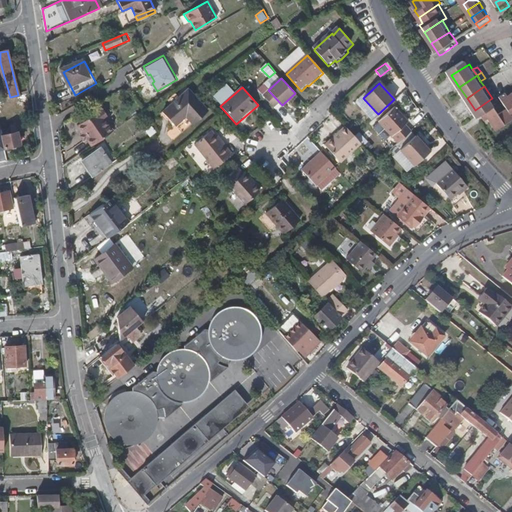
[(205,113),(186,91),(161,113),(161,114),(174,128),(183,120),(189,127),(205,113)]
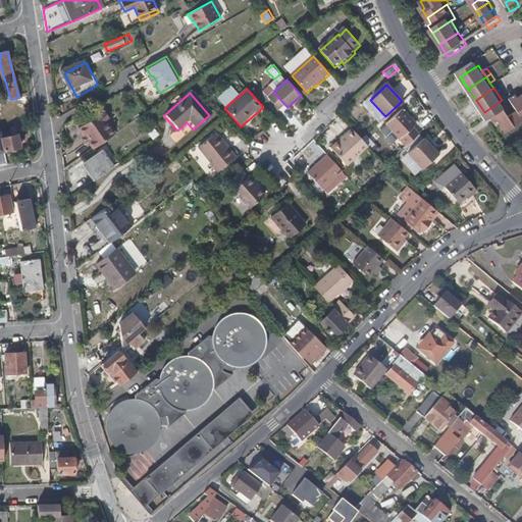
[(12,108),(10,100),(0,102),(0,104),(2,111),(12,108)]
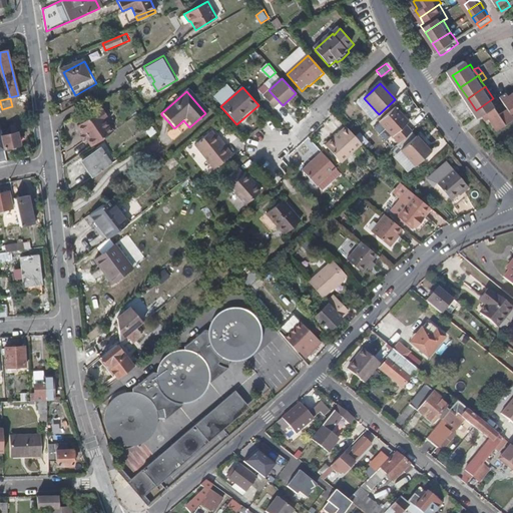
[(501,110),(496,103),(493,98),(476,110),(479,114),(484,121),(489,118),(501,110)]
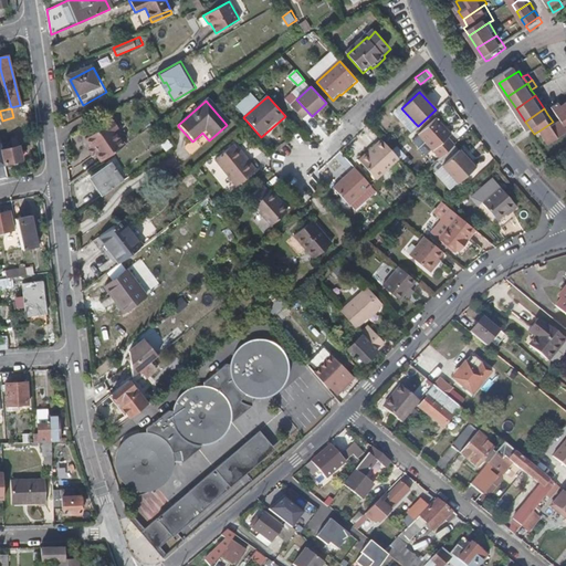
[(128,143),(119,129),(123,126),(116,117),(87,135),(95,146),(98,152),(103,159),(128,143)]
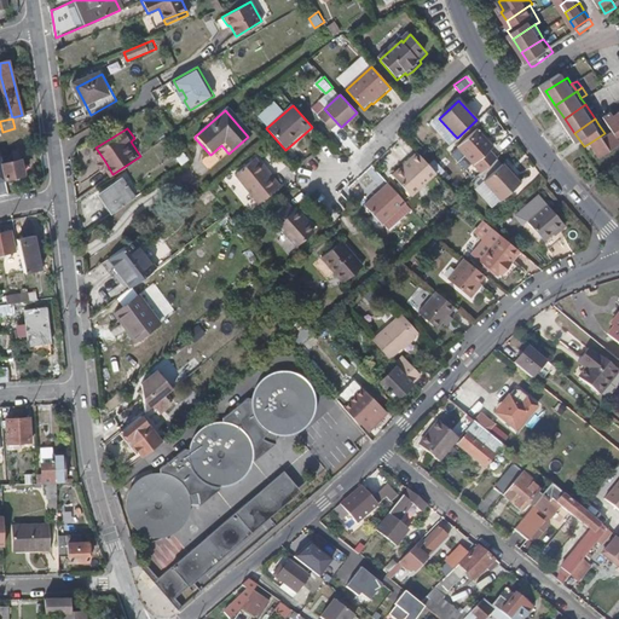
[(497,160),(490,151),(493,148),(478,131),(457,148),(481,174),(497,160)]
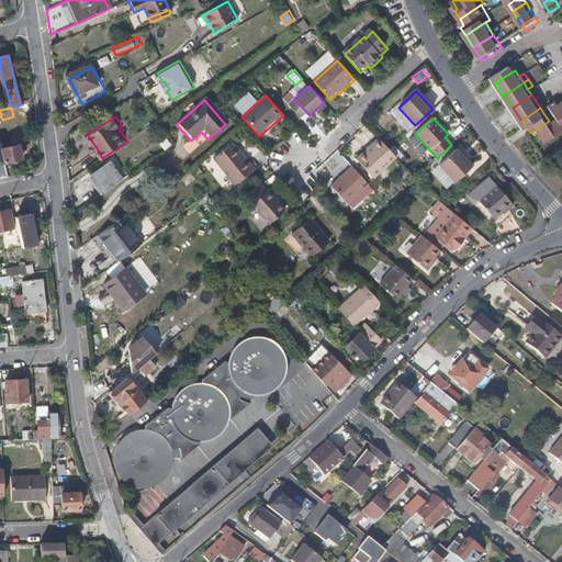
[(561,139),(561,123),(554,128),(549,121),(536,130),(539,136),(543,133),(552,146),(561,139)]
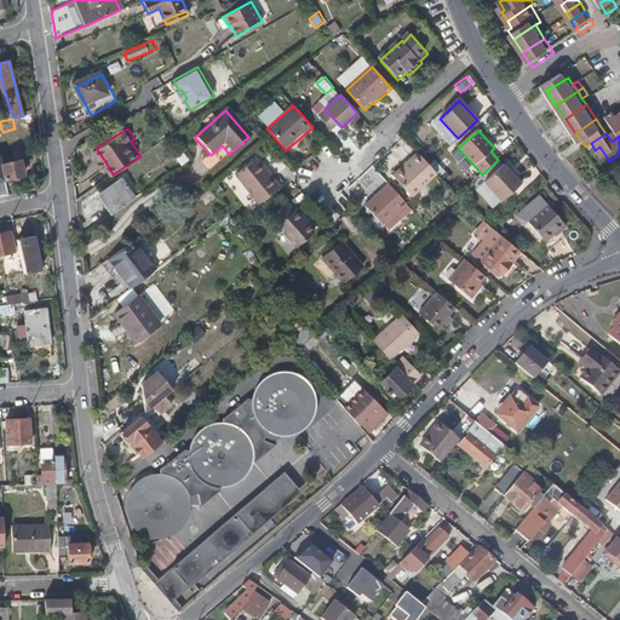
[(183,166),(191,159),(185,151),(177,159),(183,166)]
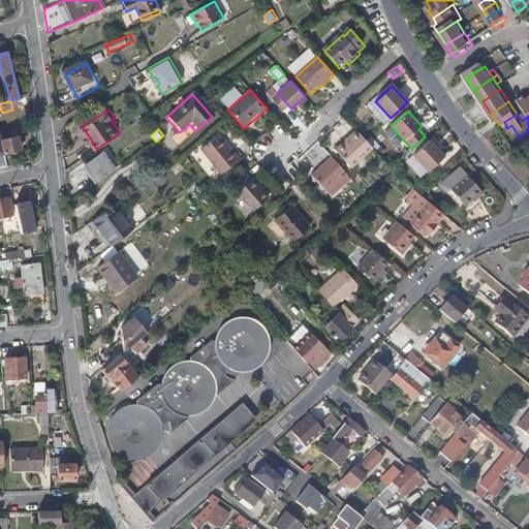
[(21,148),(18,137),(16,130),(10,131),(11,137),(1,141),(4,152),(21,148)]
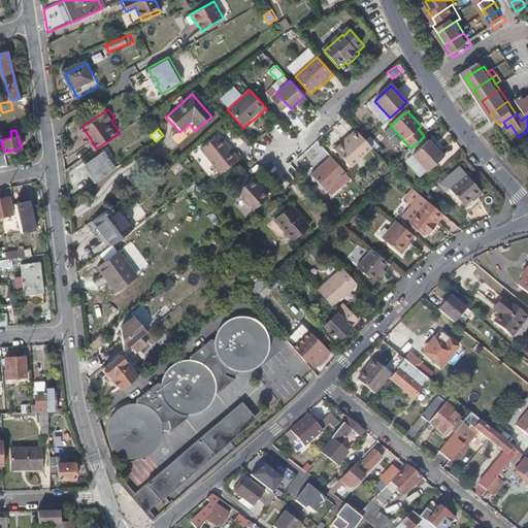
[(371,147),(364,140),(356,131),(334,150),(337,153),(349,164),(355,158),(357,161),(371,147)]
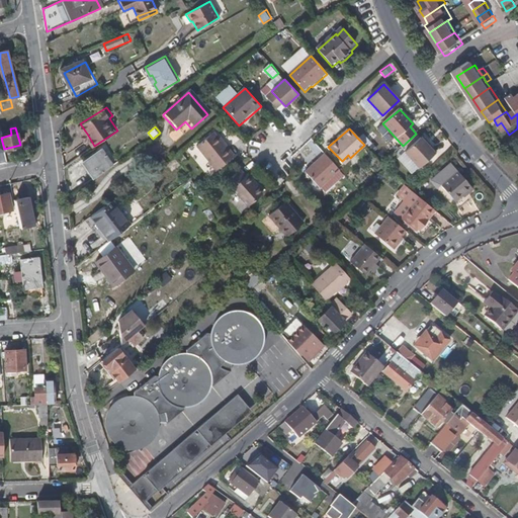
[(233,156),(219,138),(216,140),(210,134),(195,146),(195,147),(202,156),(214,170),(233,156)]
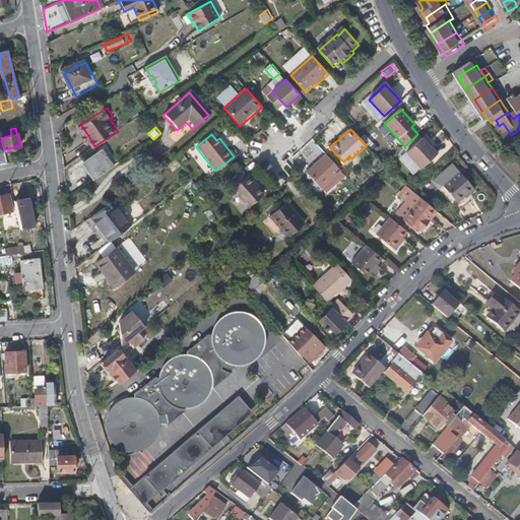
[(438,152),(424,136),(421,138),(436,154),(438,152)]
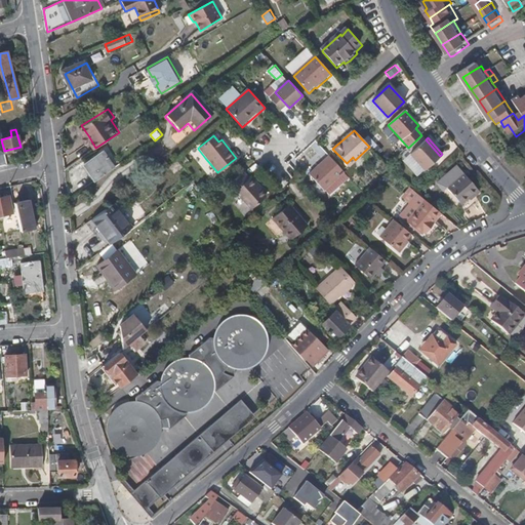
[(425,170),(440,156),(426,139),(409,153),(425,170)]
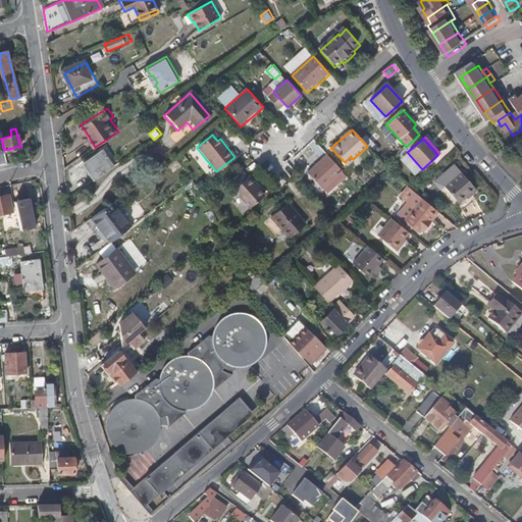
[(112,166),(102,150),(84,162),(94,178),(112,166)]
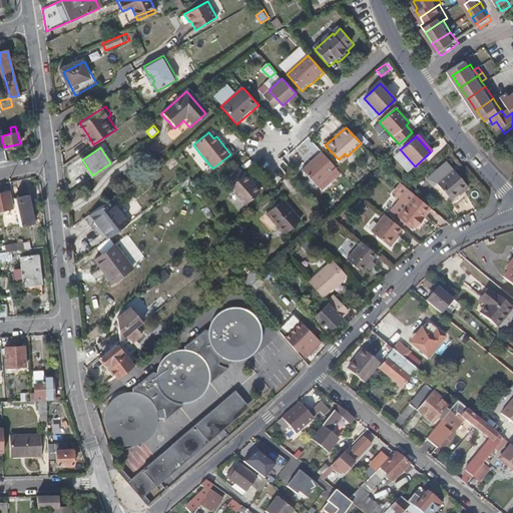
[(316,185),(335,168),(321,152),(301,169),(316,185)]
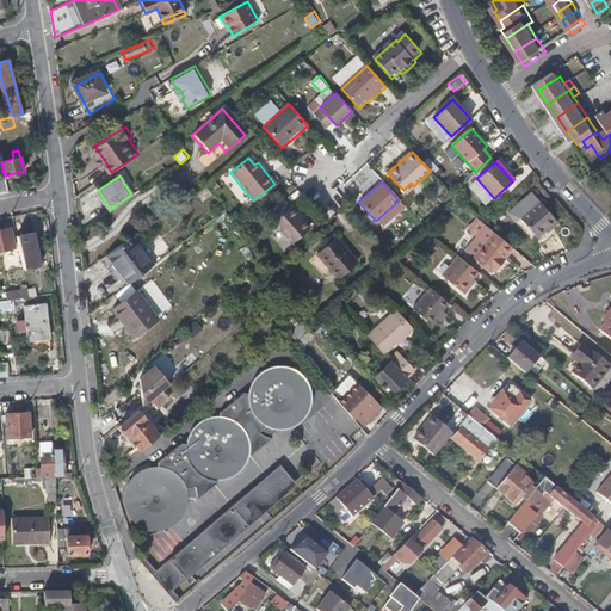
[(406,193),(413,186),(411,183),(403,190),(406,193)]
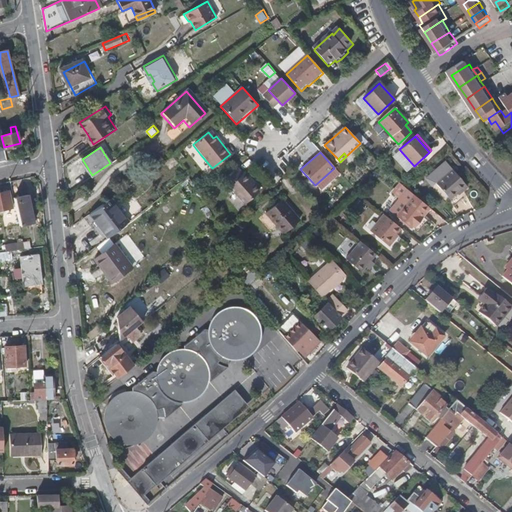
[(253,185),(248,180),(250,178),(244,171),(243,173),(237,167),(224,179),(223,180),(245,204),(258,191),(253,185)]
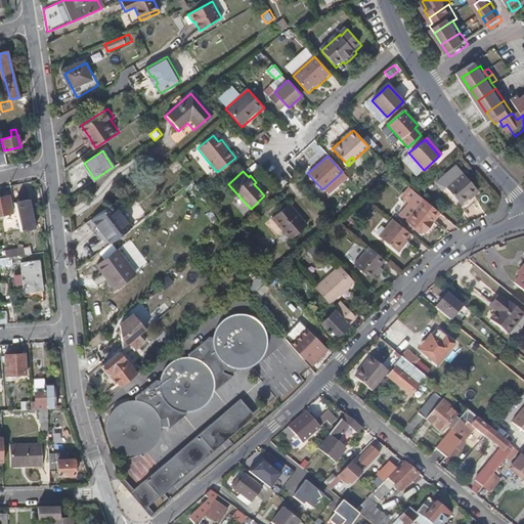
[(468,198),(477,189),(463,173),(446,187),(446,188),(461,204),(468,198)]
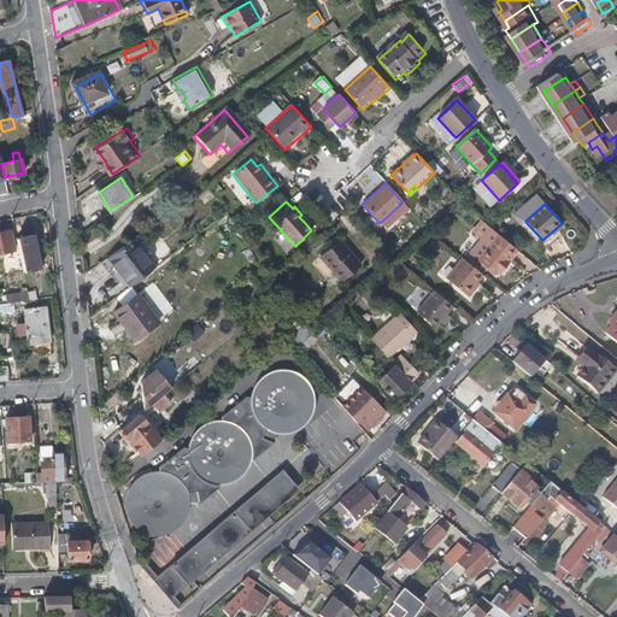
[(553,236),(564,225),(562,223),(551,233),(553,236)]
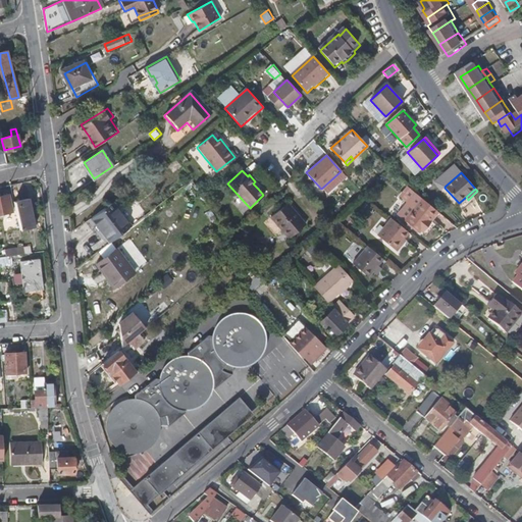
[(0,213),(13,211),(9,195),(0,196),(0,213)]
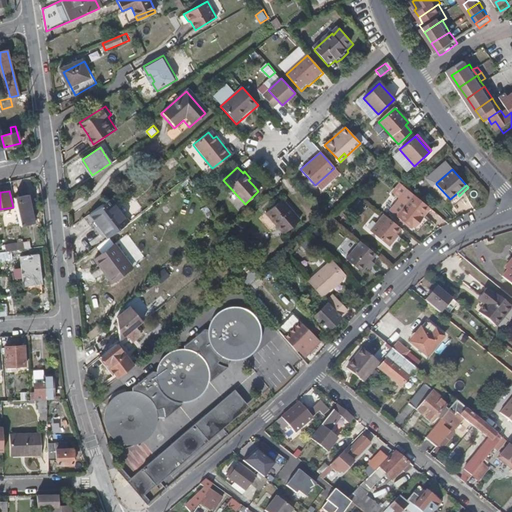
[(34,221),(28,193),(13,196),(19,225),(34,221)]
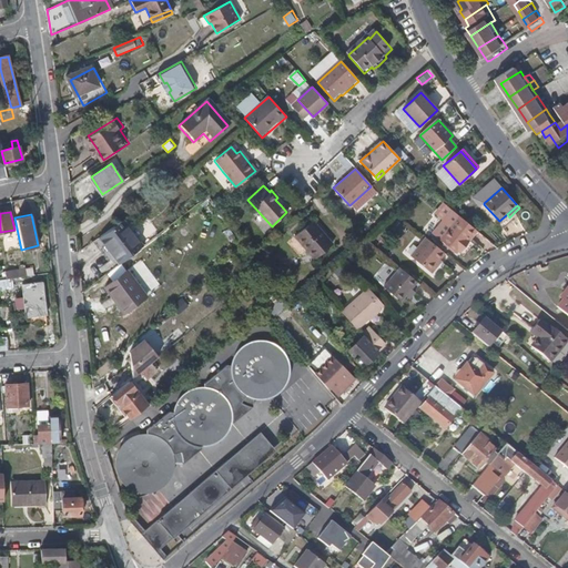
[(464,242),(474,230),(458,216),(440,237),(456,252),(458,253),(466,244),(464,242)]
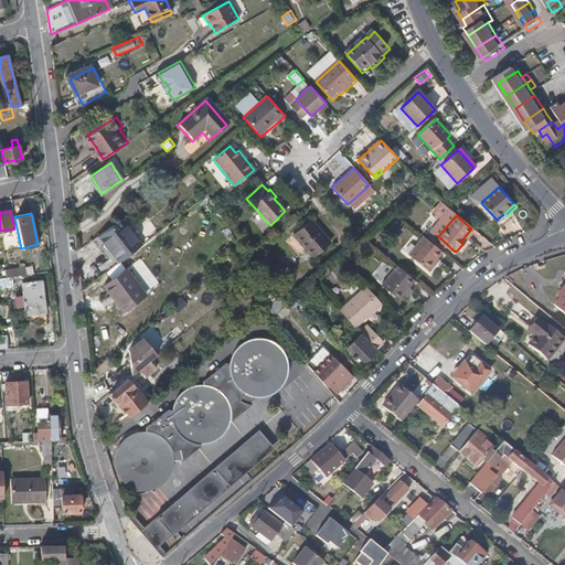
[(289,233),(309,258),(330,242),(310,216),(289,233)]
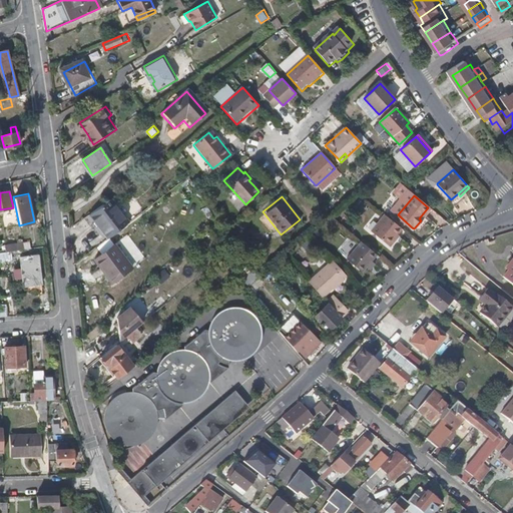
[(128,222),(110,197),(87,213),(106,239),(128,222)]
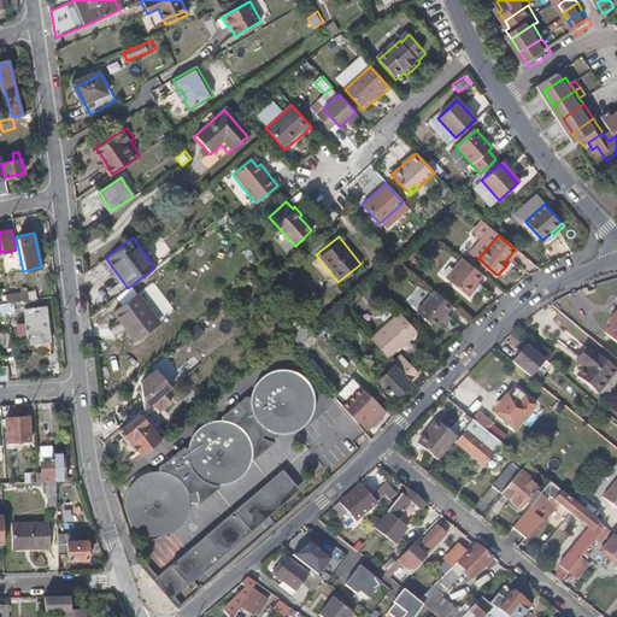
[(506,265),(517,252),(515,250),(504,263),(506,265)]
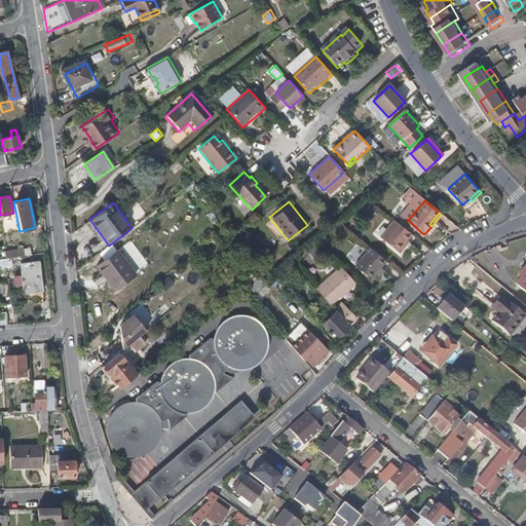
[(422,233),(408,220),(406,223),(420,235),(422,233)]
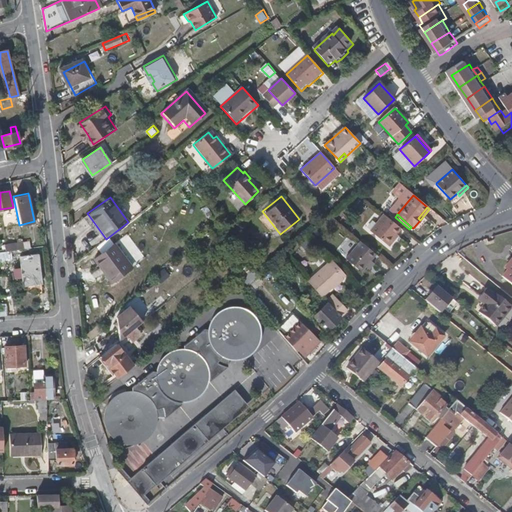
[(394,235),(399,229),(383,215),(368,232),(385,246),(394,235)]
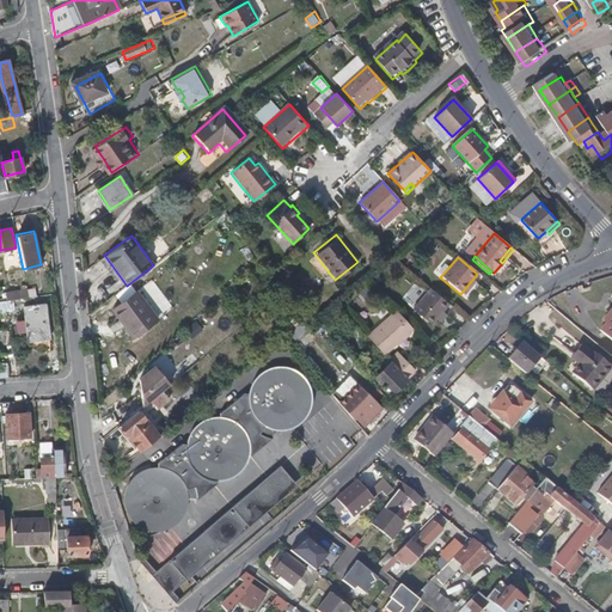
[(463,297),(475,283),(471,281),(460,294),(463,297)]
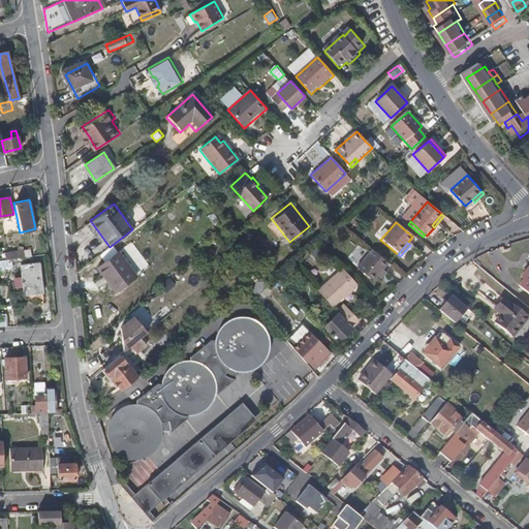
[(25,257),(24,250),(5,252),(5,259),(25,257)]
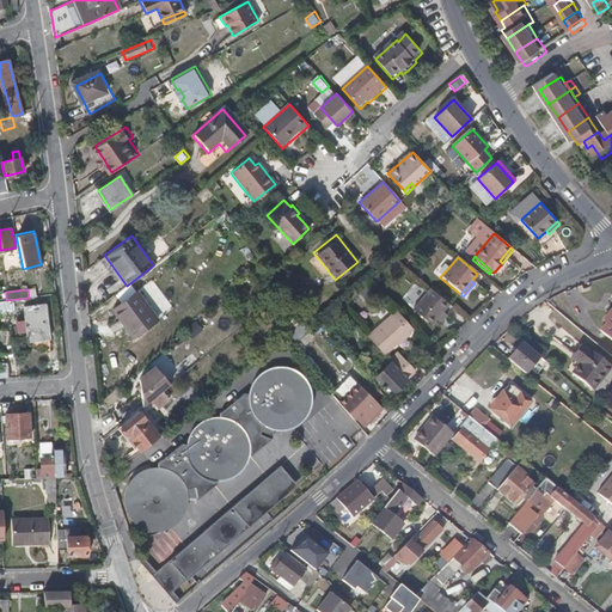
[(153,310),(138,289),(114,308),(121,319),(117,322),(126,332),(153,310)]
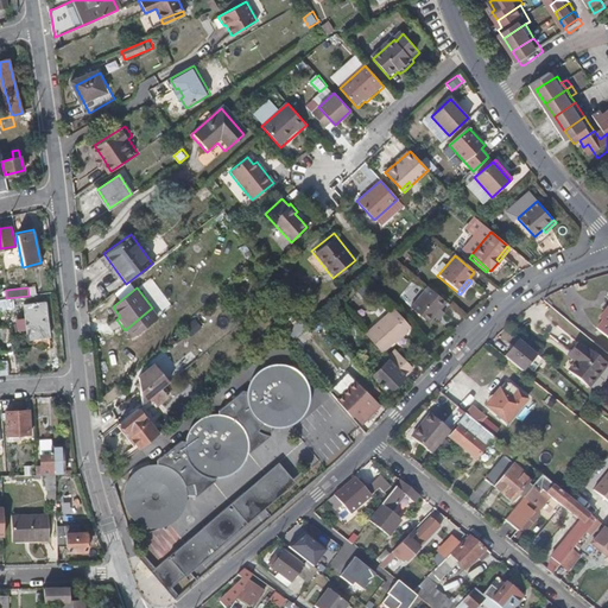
[(439,311),(447,303),(429,287),(411,309),(429,324),(434,318),(439,311)]
